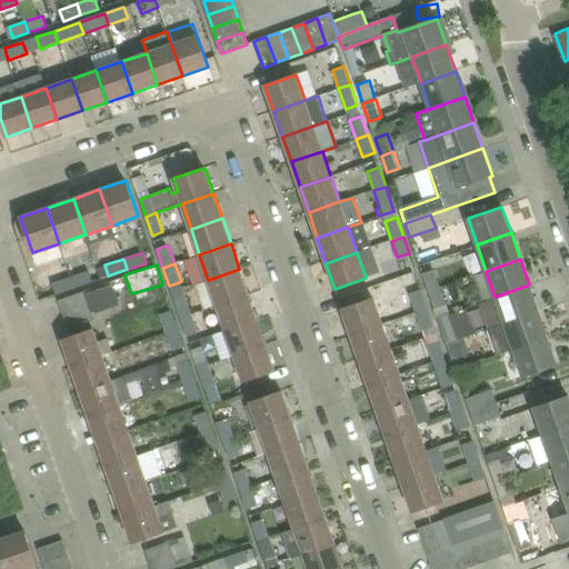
[(248,295),(239,269),(208,280),(217,305),(248,295)]
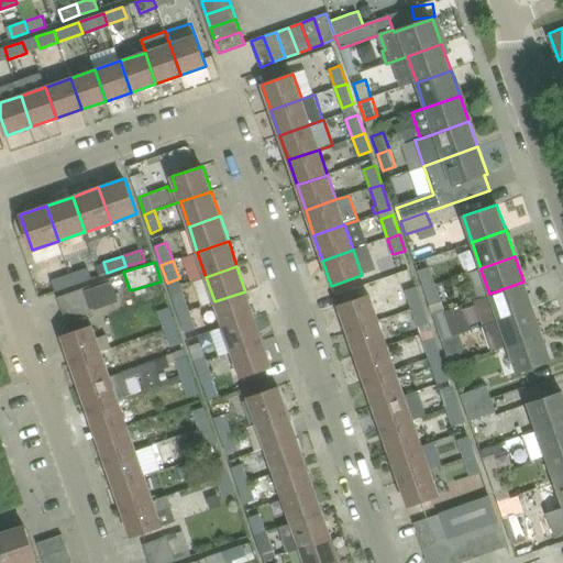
[(418,271),(423,287),(435,284),(430,266),(418,271)]
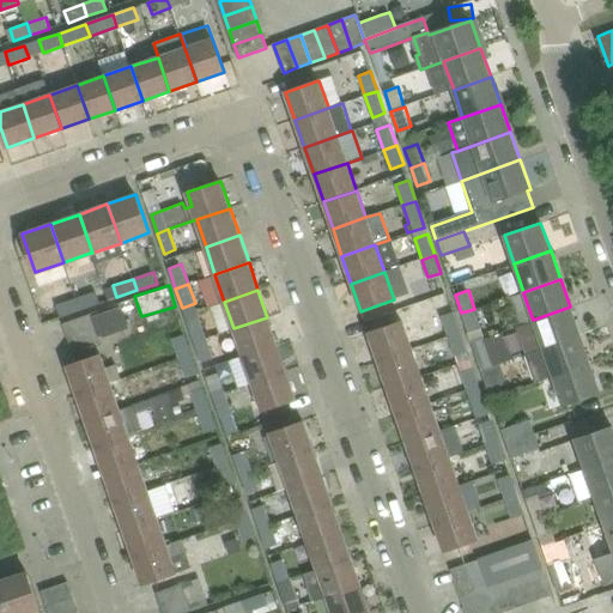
[(96,291),(77,298),(80,309),(99,303),(96,291)]
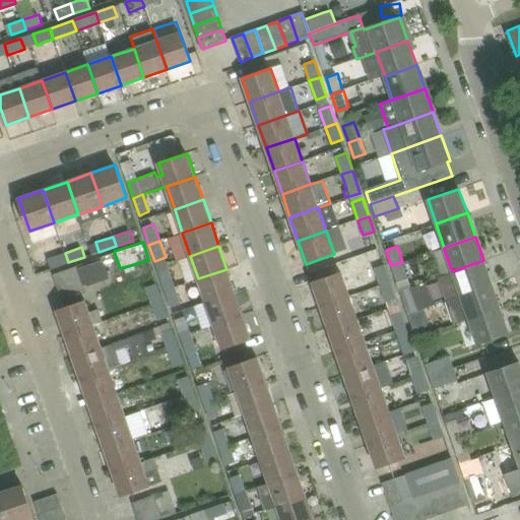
[(68,262),(65,253),(49,259),(52,268),(68,262)]
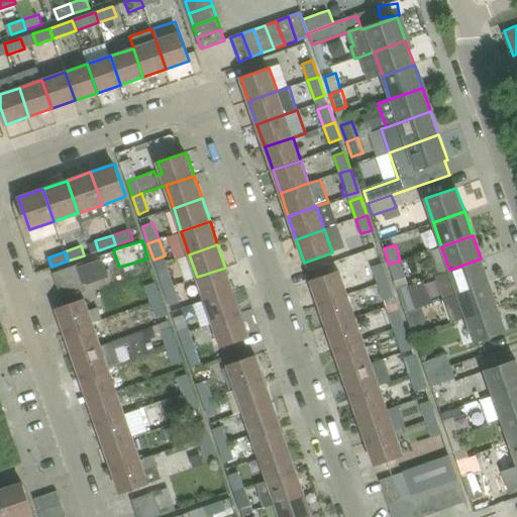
[(102,259),(78,267),(85,286),(109,277),(102,259)]
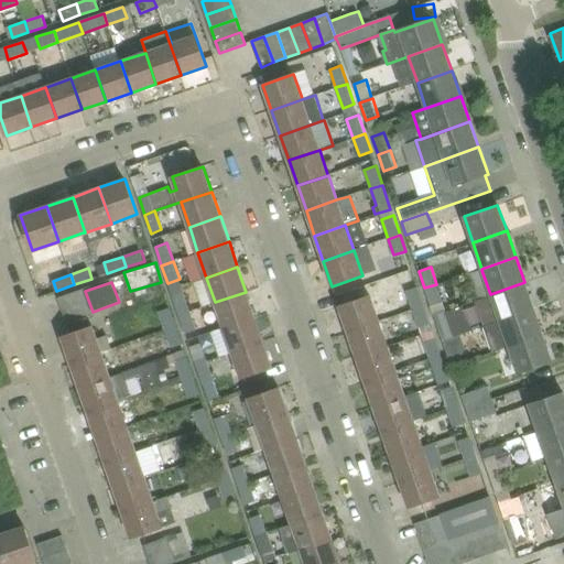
[(480,300),(476,302),(484,325),(533,308),(524,282),(490,294),(479,299),(480,300)]
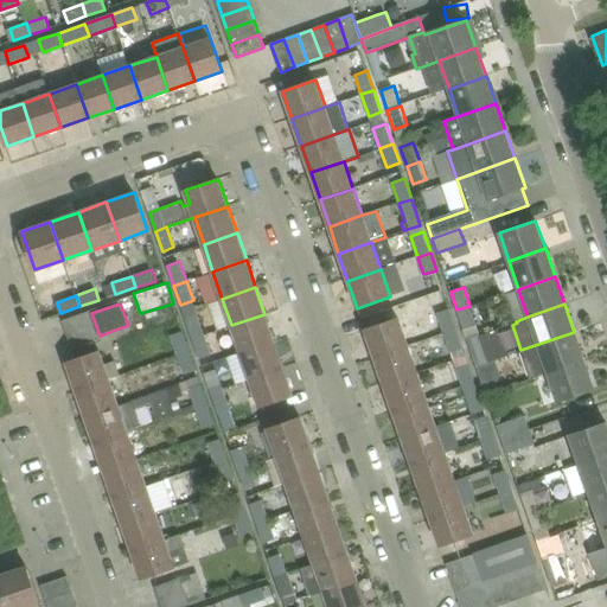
[(478,327),(470,306),(457,310),(465,331),(478,327)]
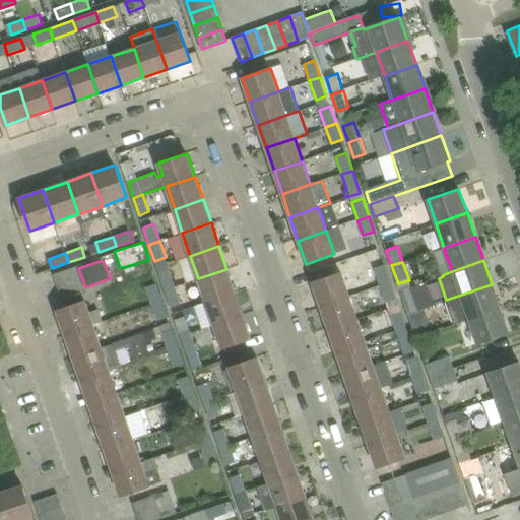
[(374,268),(380,285),(391,282),(385,264),(374,268)]
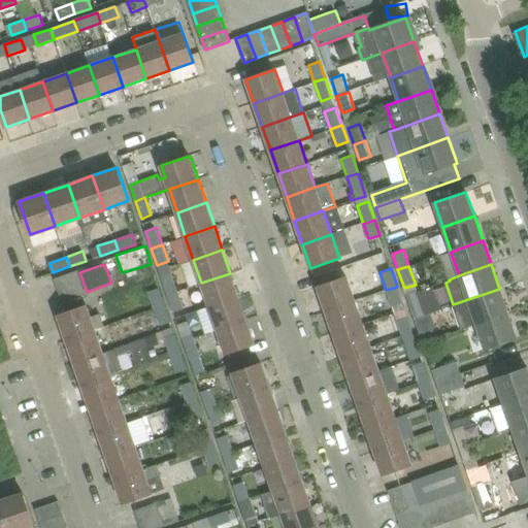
[(81,283),(78,270),(55,278),(59,290),(81,283)]
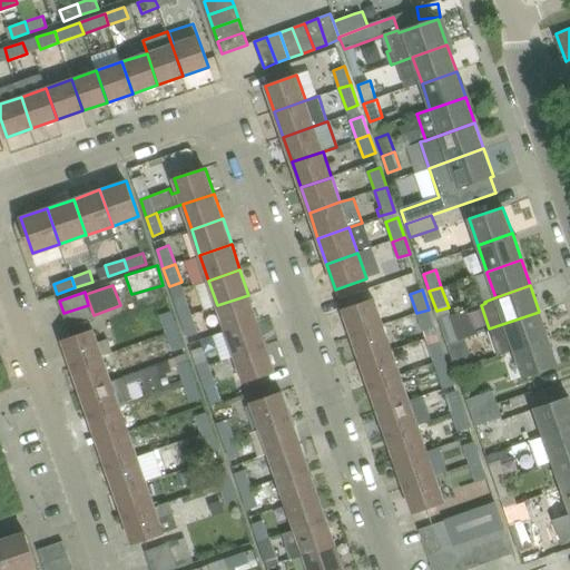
[(257,320),(248,295),(217,305),(226,331),(257,320)]
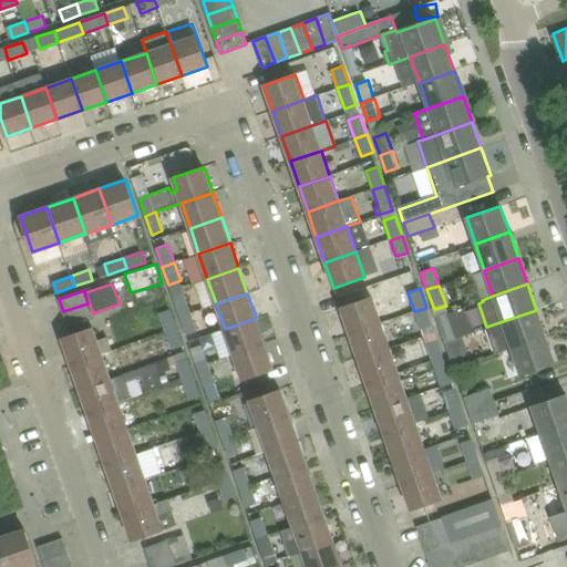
[(173,298),(179,317),(192,312),(185,295),(173,298)]
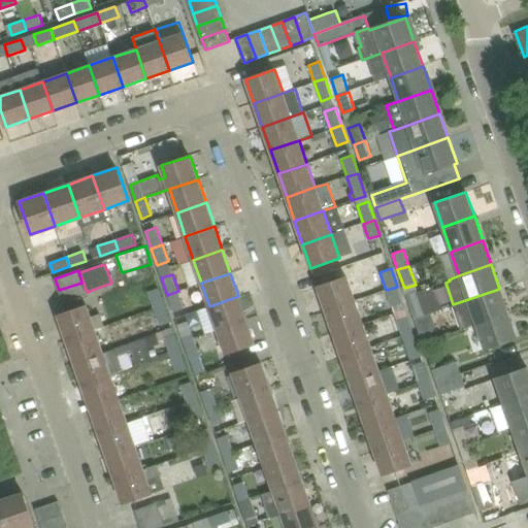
[(355,300),(347,277),(318,287),(326,310),(355,300)]
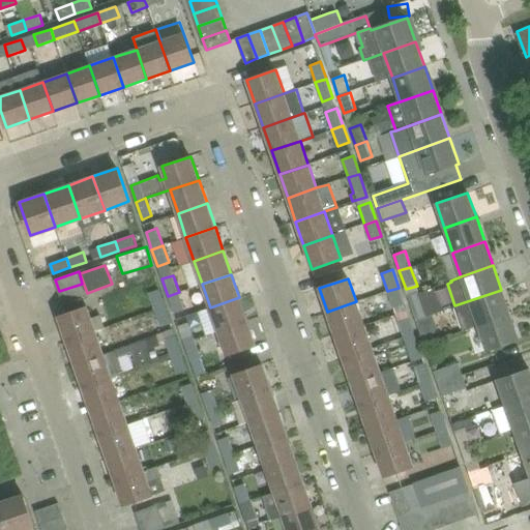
[(86,295),(82,284),(59,291),(63,303),(86,295)]
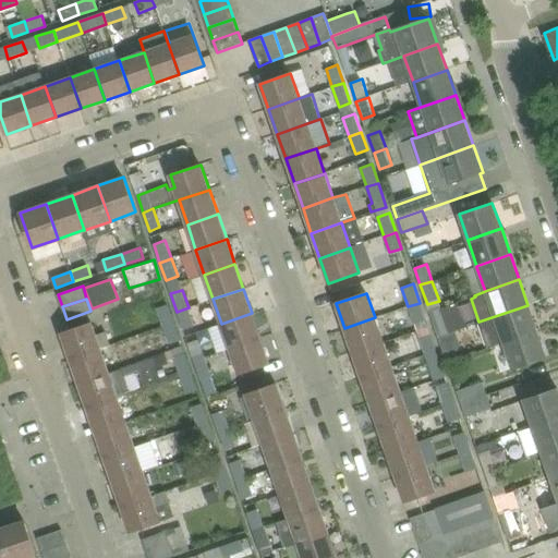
[(420,303),(408,306),(414,324),(425,320),(420,303)]
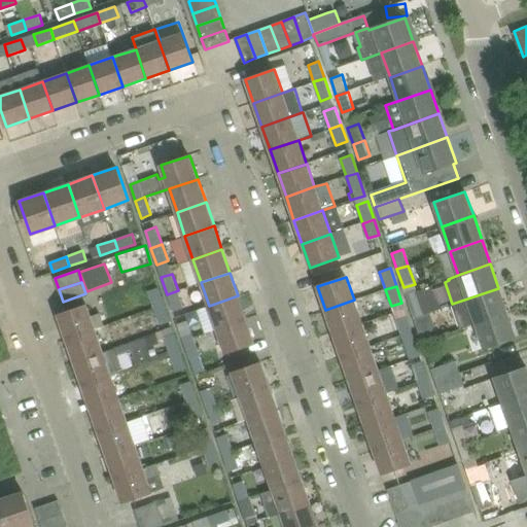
[(165,304),(160,288),(148,292),(153,308),(165,304)]
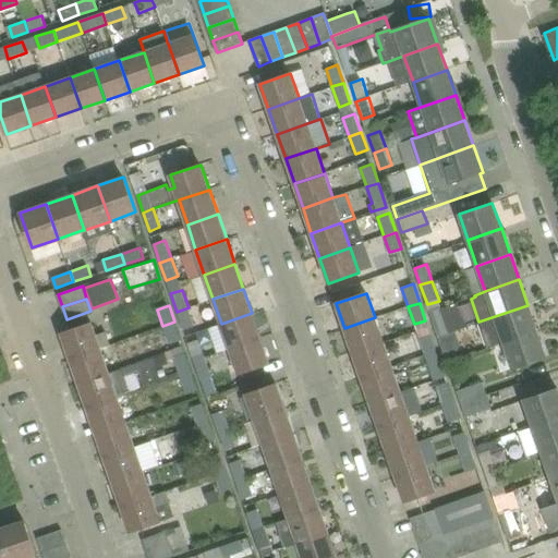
[(536,330),(528,305),(478,322),(480,323),(477,324),(487,349),(504,343),(502,342),(536,330)]
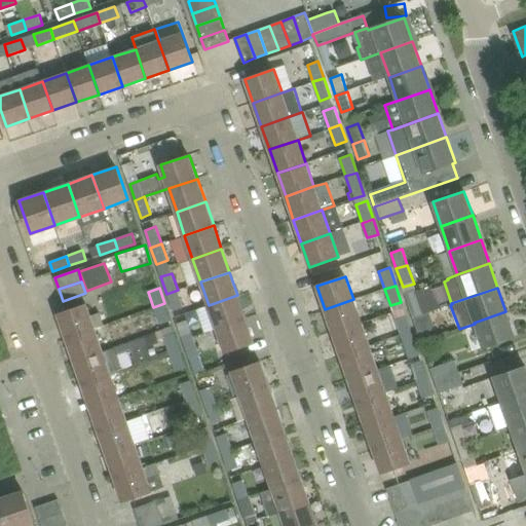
[(184,306),(178,290),(166,294),(173,310),(184,306)]
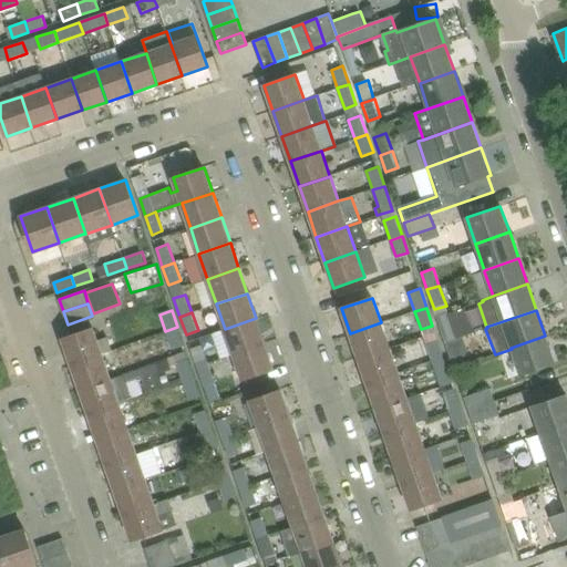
[(265,343),(256,318),(225,329),(234,354),(265,343)]
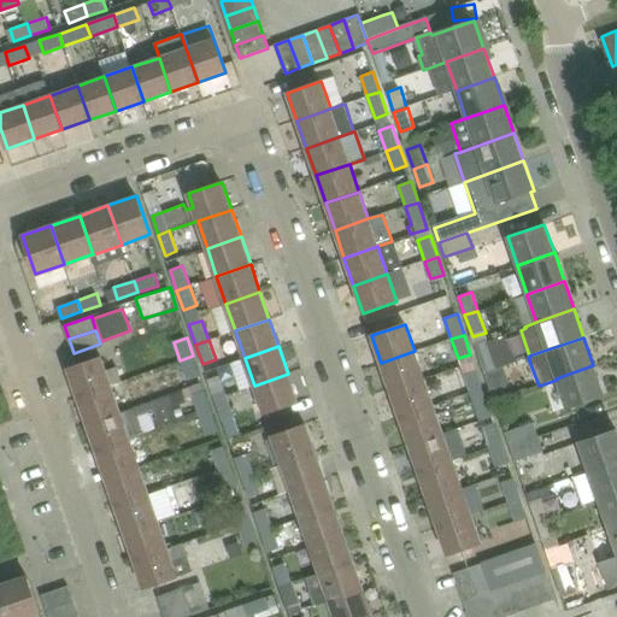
[(498,368),(489,346),(476,351),(485,371),(498,368)]
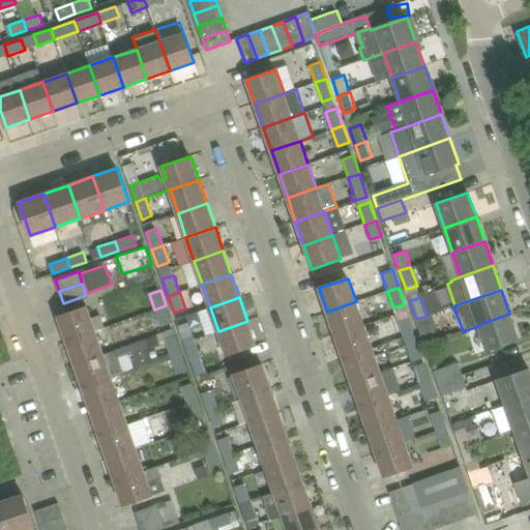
[(364,325),(356,301),(327,312),(335,335),(364,325)]
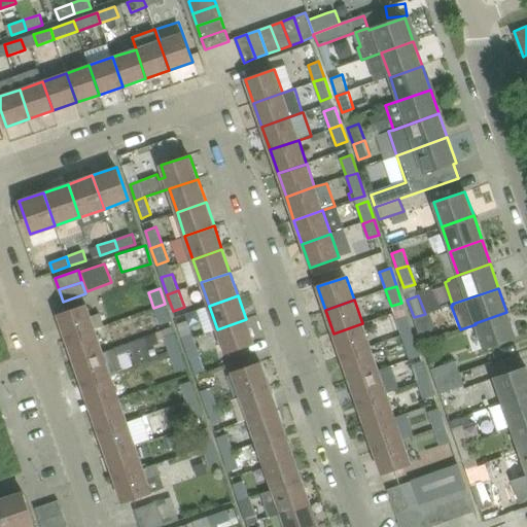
[(91,316),(86,304),(58,314),(66,338),(95,327),(96,329),(104,326),(100,313),(91,316)]
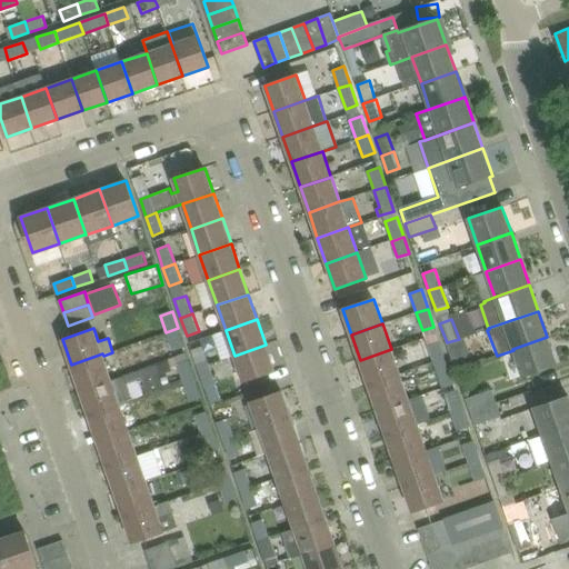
[(187,353),(178,328),(166,332),(175,358),(187,353)]
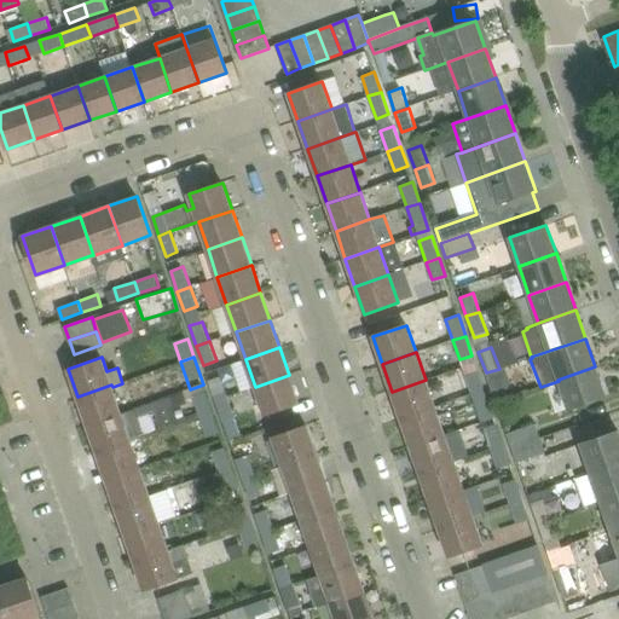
[(606,395),(595,366),(557,380),(559,381),(568,409),(606,395)]
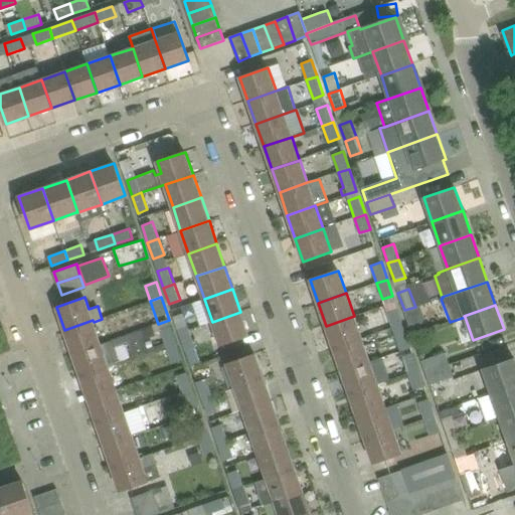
[(415,308),(415,307),(404,310),(412,336),(423,332),(415,308)]
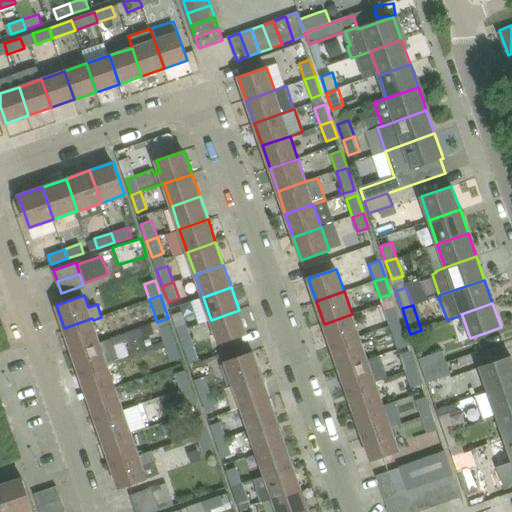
[(395,307),(384,311),(390,327),(400,323),(395,307)]
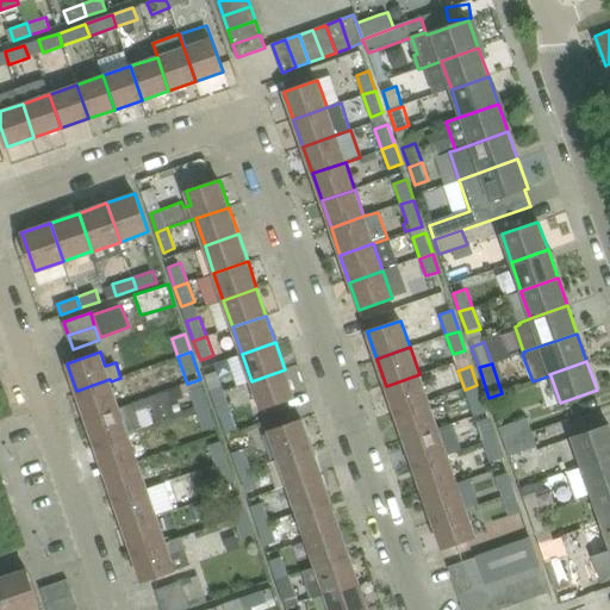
[(294,397),(285,369),(251,381),(261,409),(294,397)]
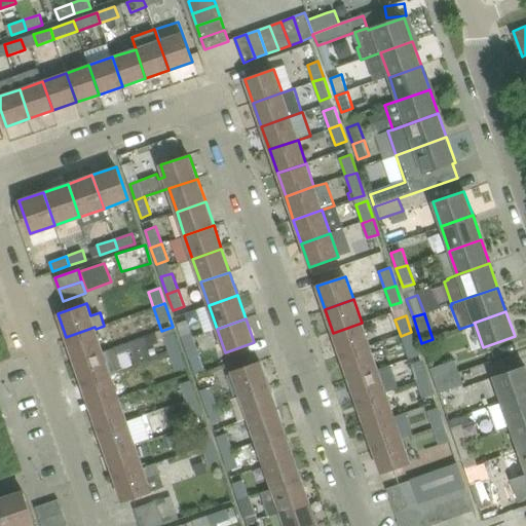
[(187,320),(177,324),(183,340),(193,337),(187,320)]
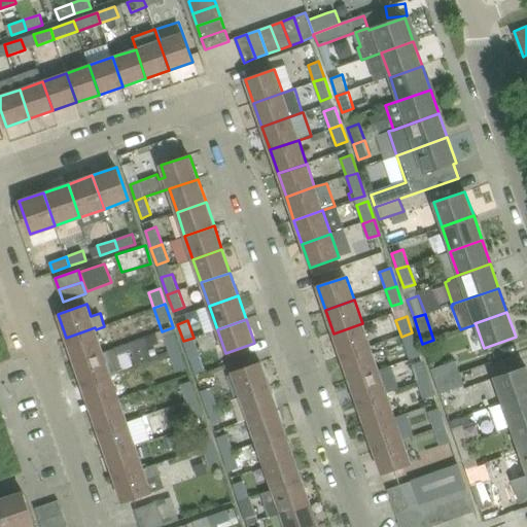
[(370,347),(362,323),(334,334),(342,357),(370,347)]
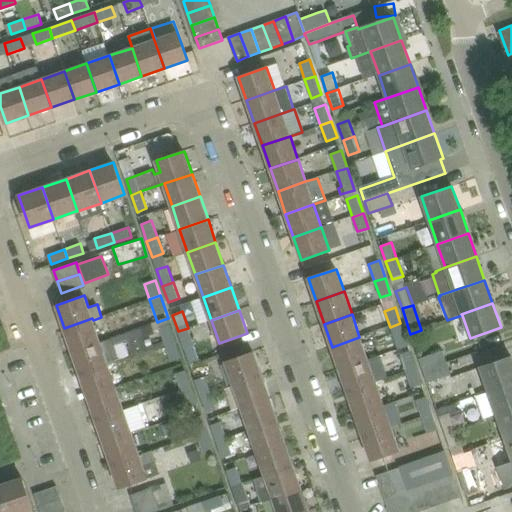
[(92,318),(64,328),(72,351),(100,341),(93,320),(92,318)]
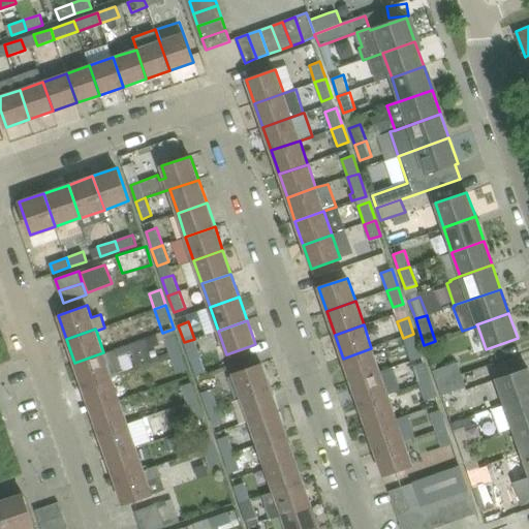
[(182,352),(174,329),(162,333),(170,356),(182,352)]
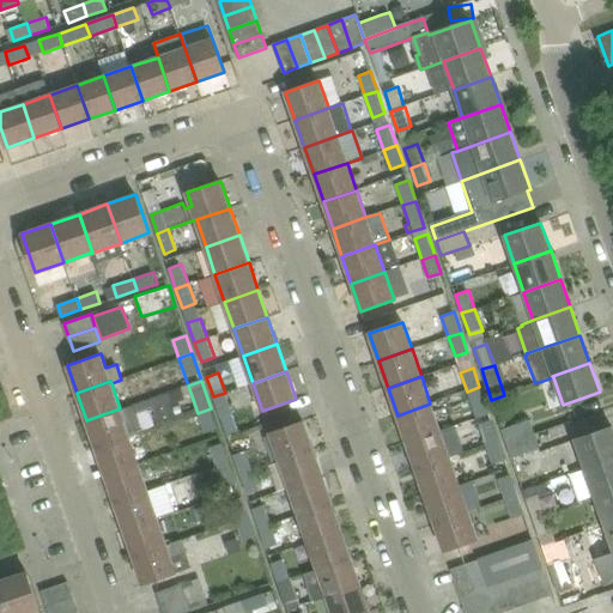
[(479,387),(467,392),(475,418),(489,414),(479,387)]
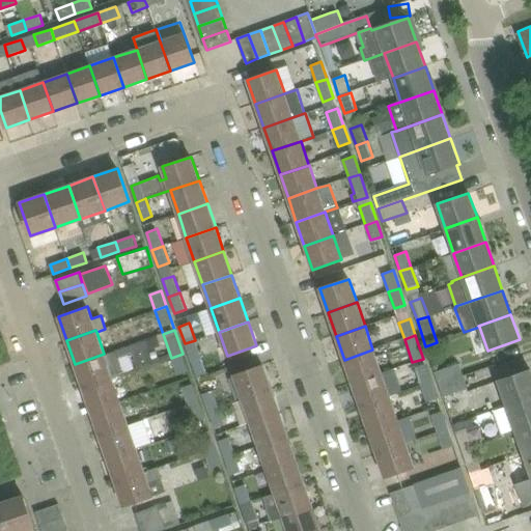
[(201,357),(195,340),(185,343),(191,361),(201,357)]
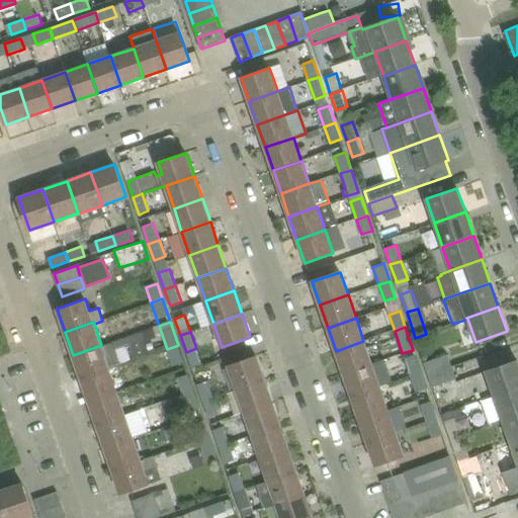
[(371,364),(363,341),(336,351),(344,373),(371,364)]
